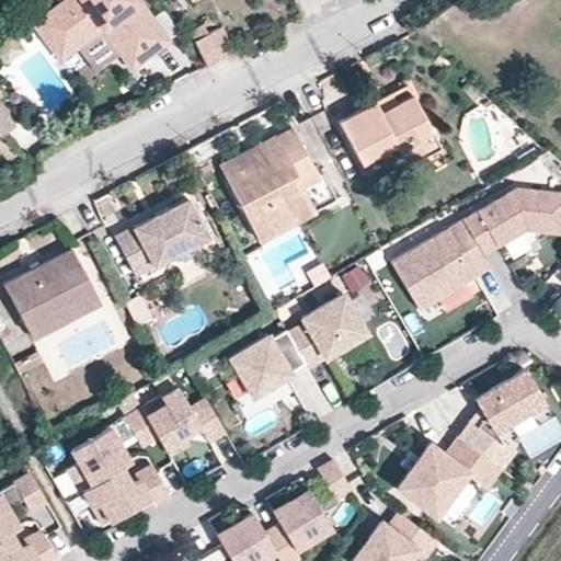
[(167,38),(137,0),(60,0),(31,23),(57,58),(75,46),(99,27),(116,50),(128,67),(167,38)]
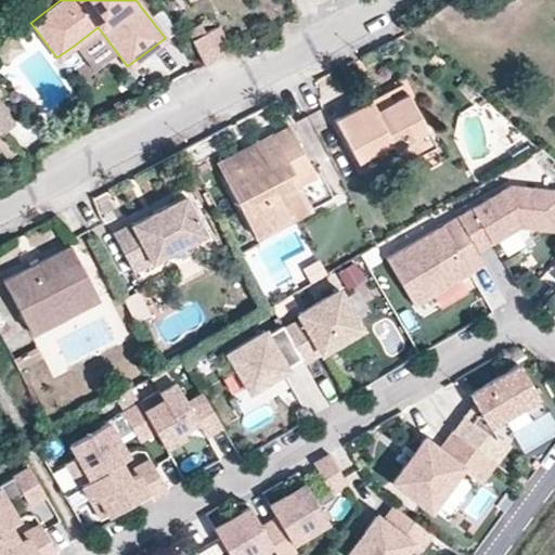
[(202,31),(197,22),(184,28),(189,38),(202,31)]
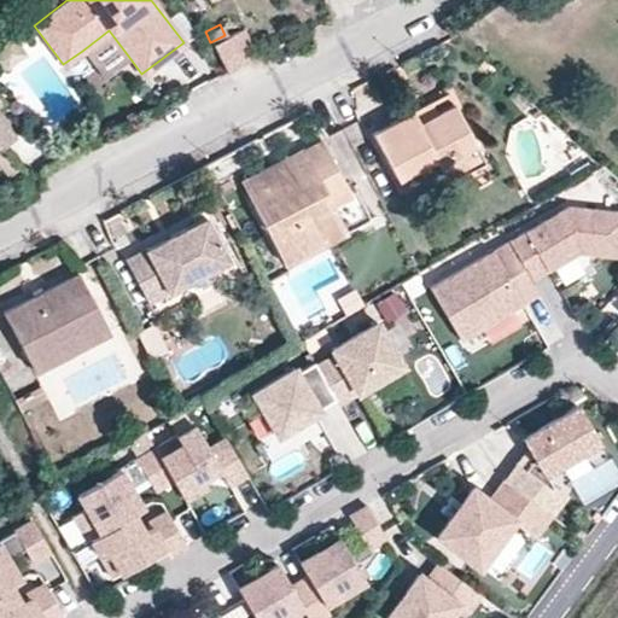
[(254,56),(240,28),(225,35),(210,42),(225,71),(254,56)]
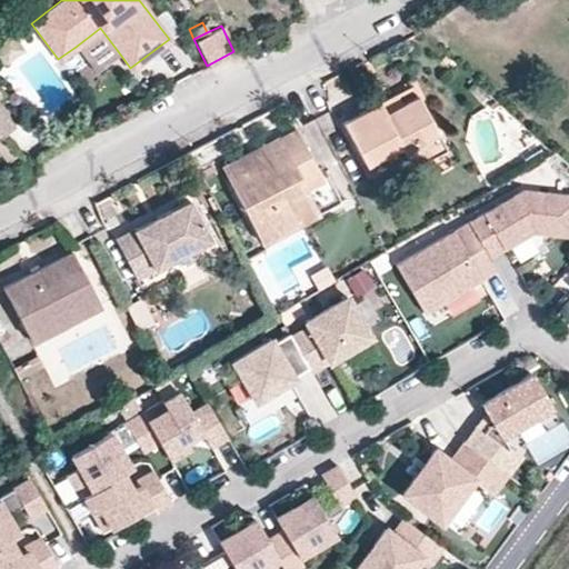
[(118,51),(100,28),(76,47),(93,71),(118,51)]
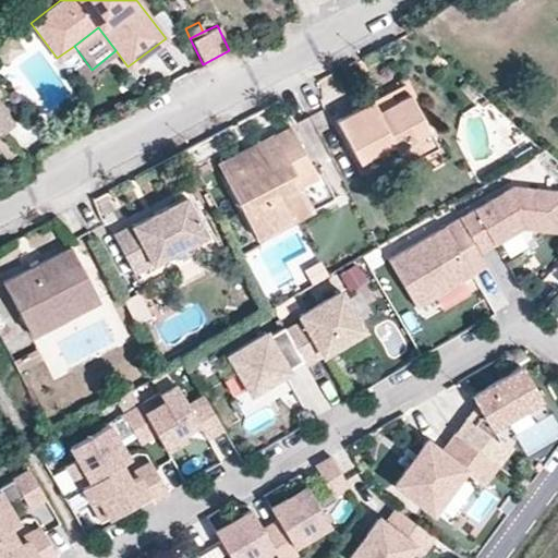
[(392,142),(400,162),(438,144),(412,92),(380,110),(375,100),(339,118),(359,157),(392,142)]
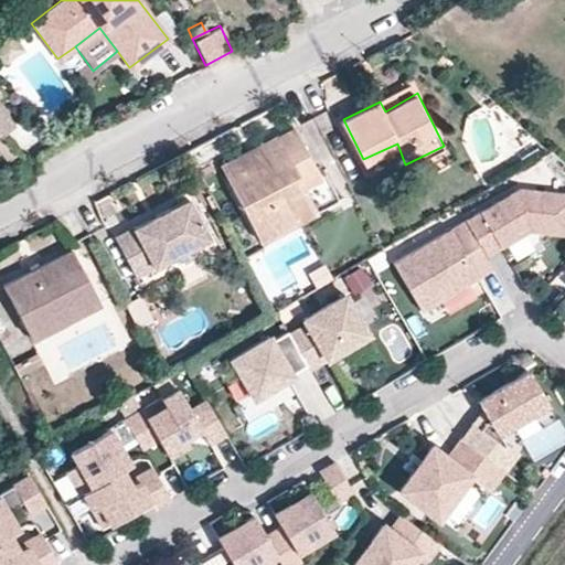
[(0,134),(13,125),(0,106),(0,134)]
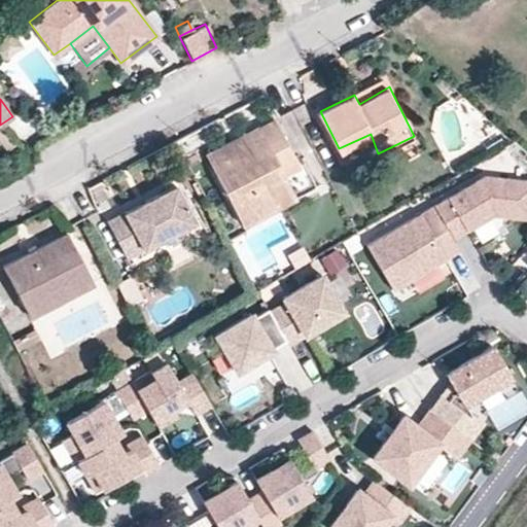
[(273,120),(260,127),(262,133),(211,163),(240,225),(275,208),(264,185),(285,175),(300,168),(273,120)]
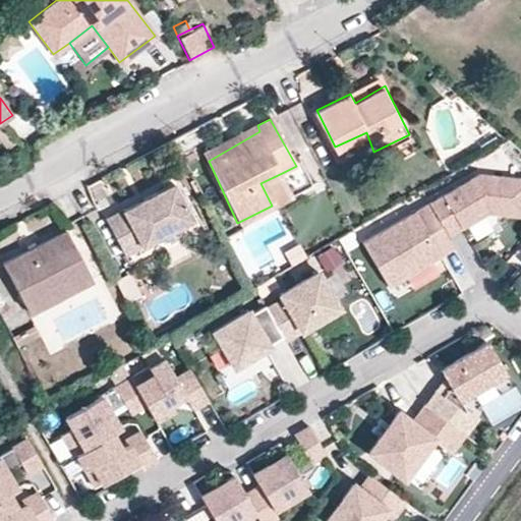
[(259,131),(257,125),(205,154),(209,161),(259,131)]
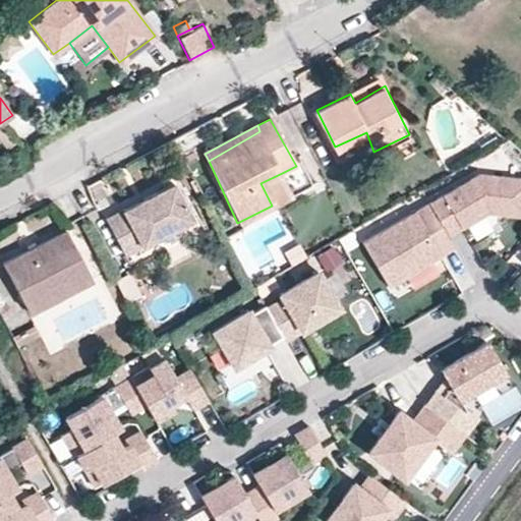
[(294,194),(282,173),(261,183),(272,206),(294,194)]
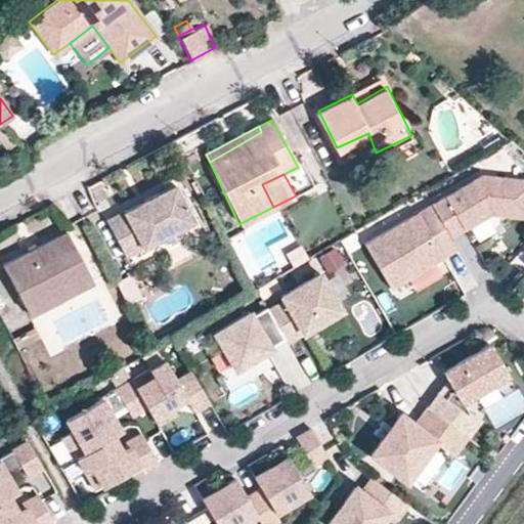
[(523,217),(523,179),(482,175),(432,205),(451,236),(490,214),(491,209),(500,211),(499,215),(523,217)]
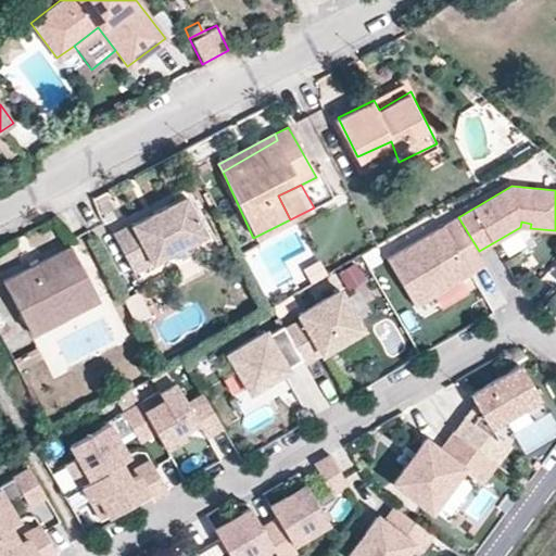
[(204,234),(184,196),(115,235),(136,273),(204,234)]
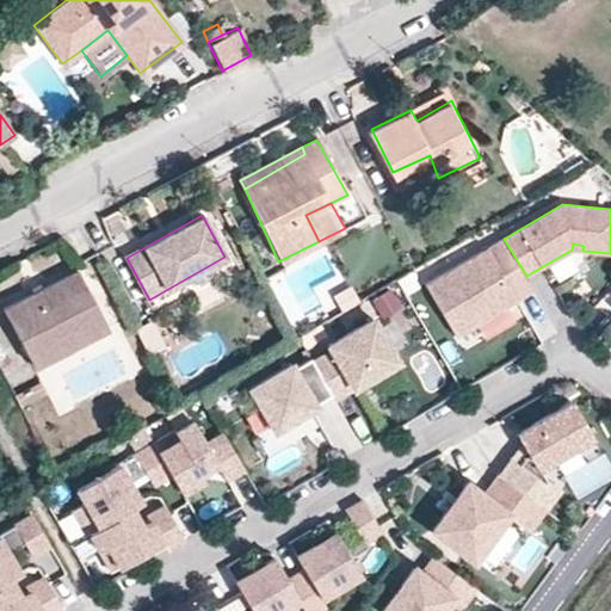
[(526,276),(504,239),(425,284),(456,335),(535,290),(526,276)]
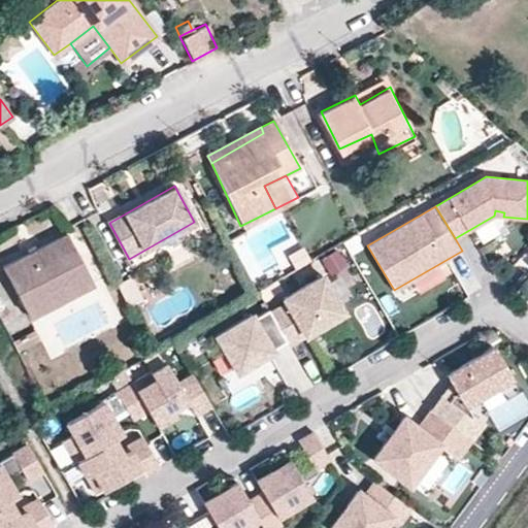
[(3,270),(24,311),(55,294),(60,304),(93,286),(69,237),(3,270)]
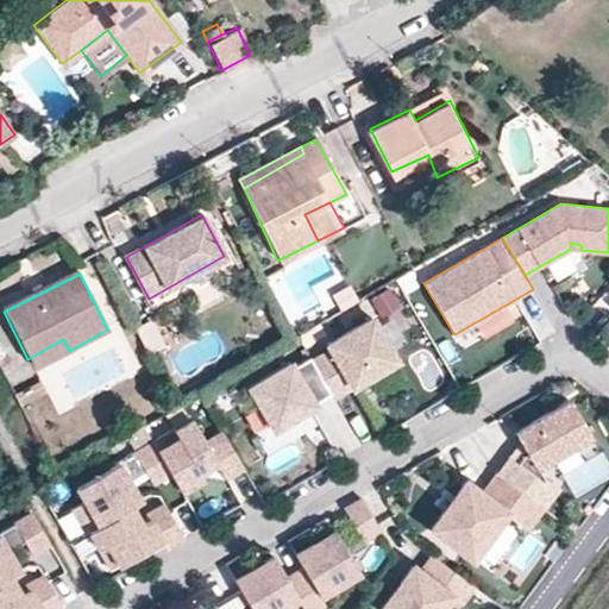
[(401,306),(391,292),(372,302),(382,318),(401,306)]
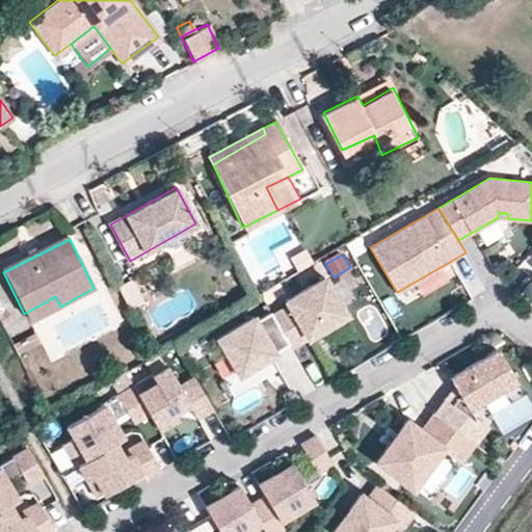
[(116,284),(126,306),(140,300),(131,277),(116,284)]
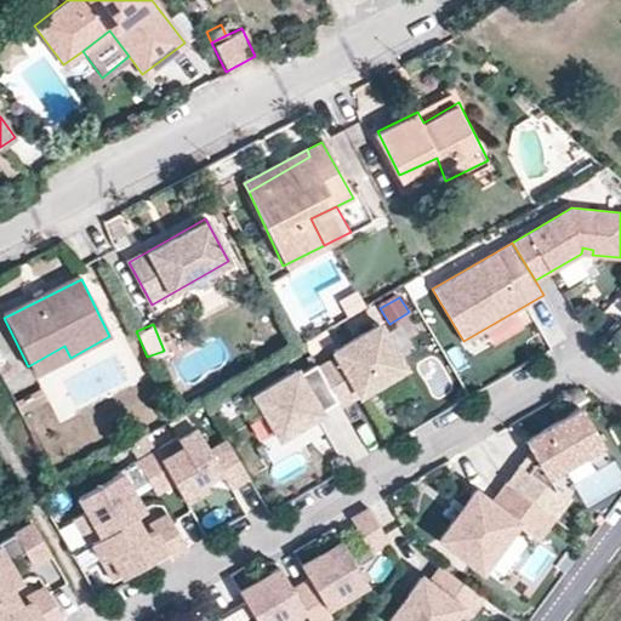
[(340,405),(405,368),(380,324),(334,352),(336,355),(318,368),(337,400),(340,405)]
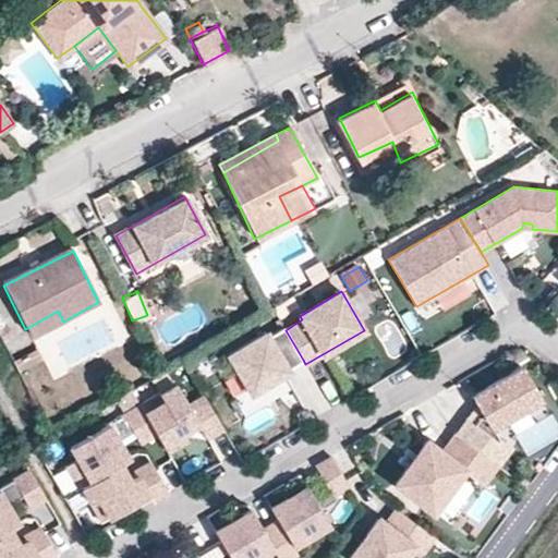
[(58,311),(25,329),(31,339),(63,322),(58,311)]
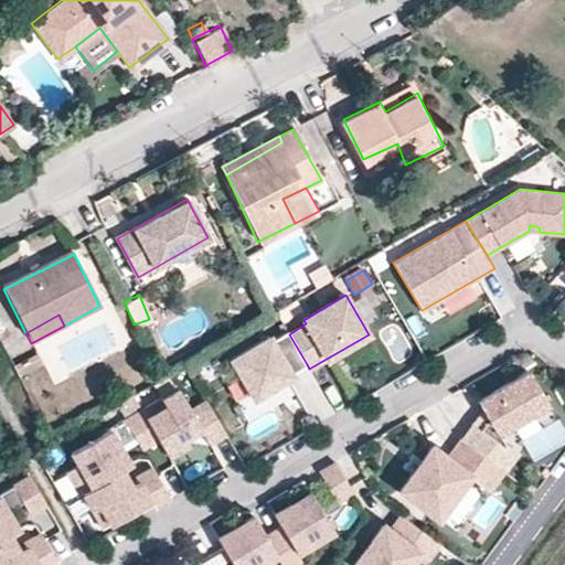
[(289,334),(287,331),(272,341),(269,337),(231,359),(253,397),(307,364),(289,334)]
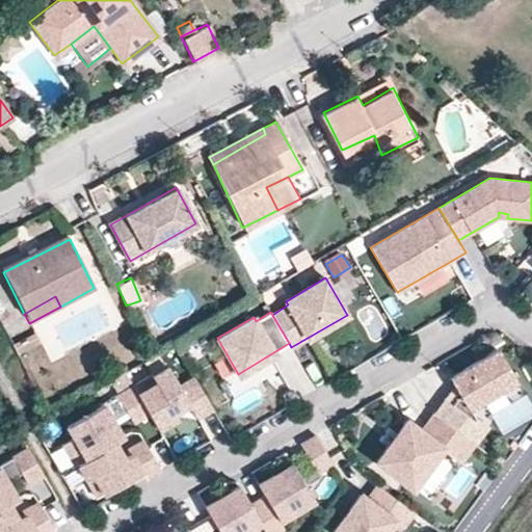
[(19,354),(40,343),(35,335),(15,345),(19,354)]
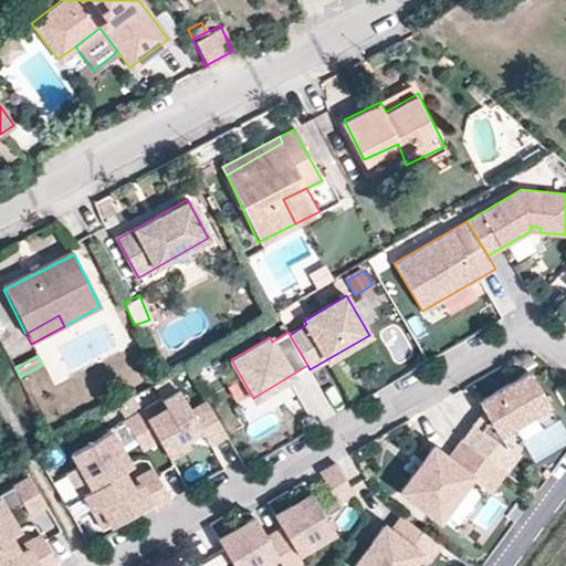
[(499,433),(548,405),(528,371),(479,400),(484,409),(490,418),(481,429),(473,423),(462,440),(492,462),(505,444),(499,433)]
